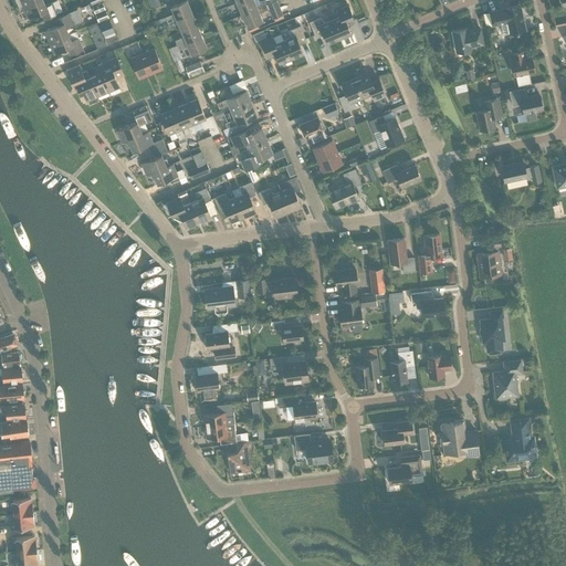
[(42,0),(39,0),(23,7),(28,18),(41,12),(43,19),(56,13),(52,2),(44,6),(42,0)]
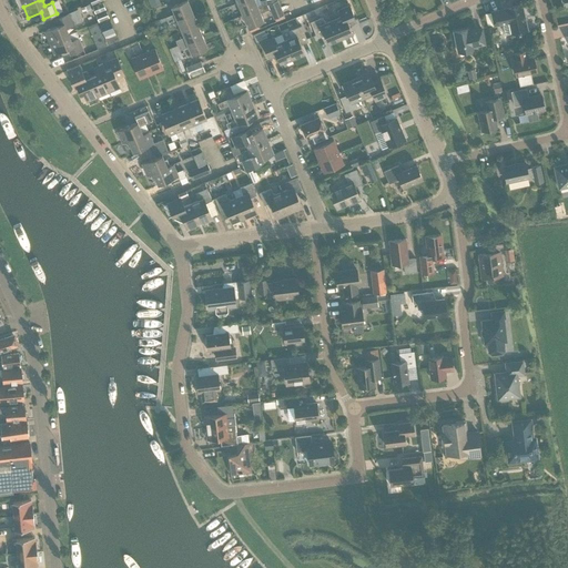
[(174,14),(165,18),(168,22),(192,12),(188,0),(171,7),(174,14)]
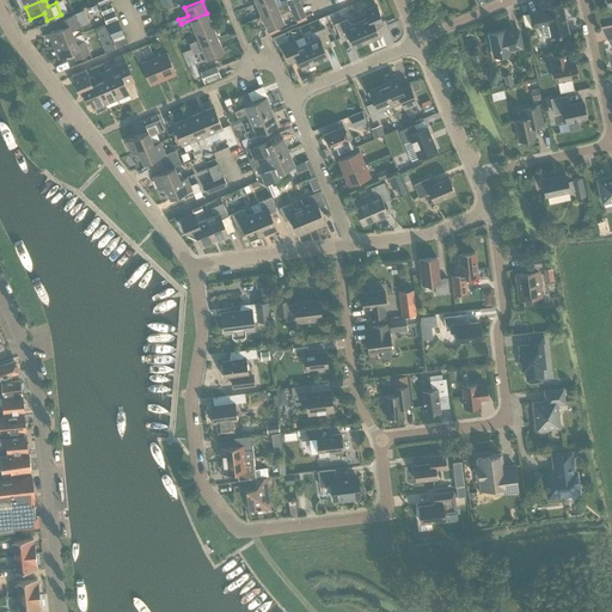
[(263,0),(256,4),(261,16),(287,5),(285,0),(283,0),(276,4),(274,0),(263,0)]
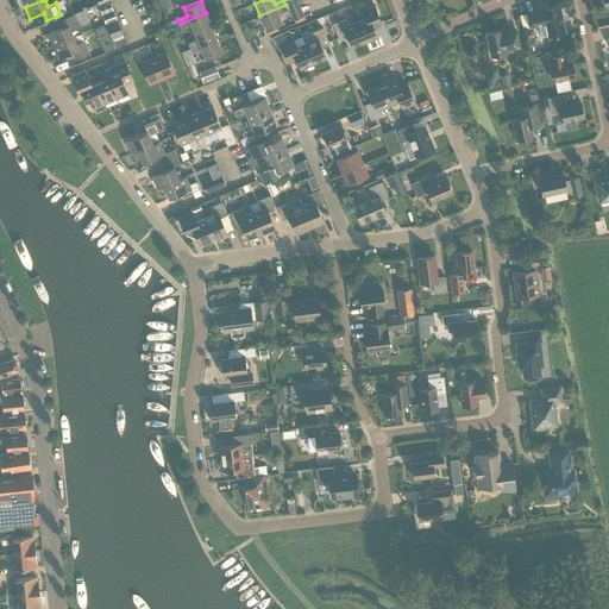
[(305,19),(297,0),(287,5),(295,23),(305,19)]
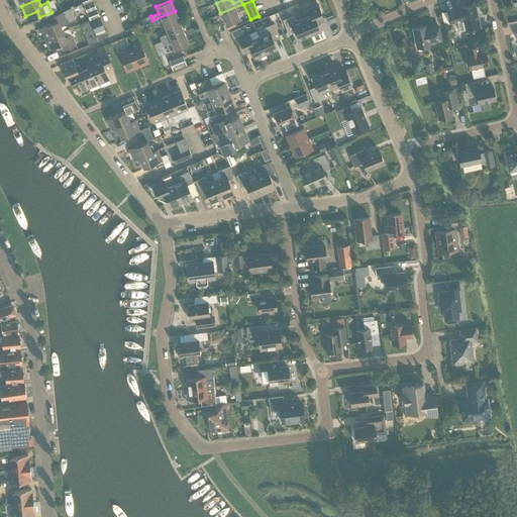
[(86,12),(96,9),(93,3),(84,7),(86,12)]
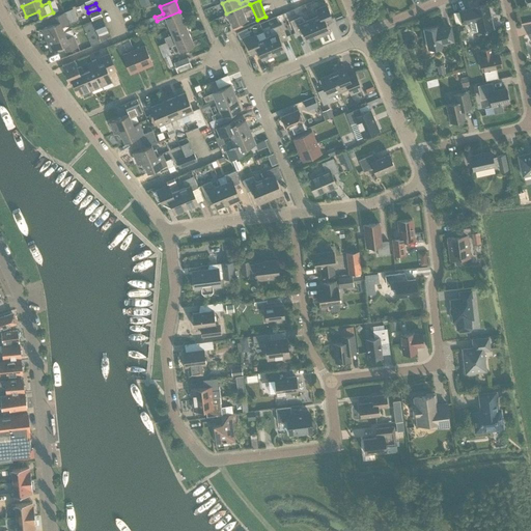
[(85,9),(83,4),(75,6),(77,12),(85,9)]
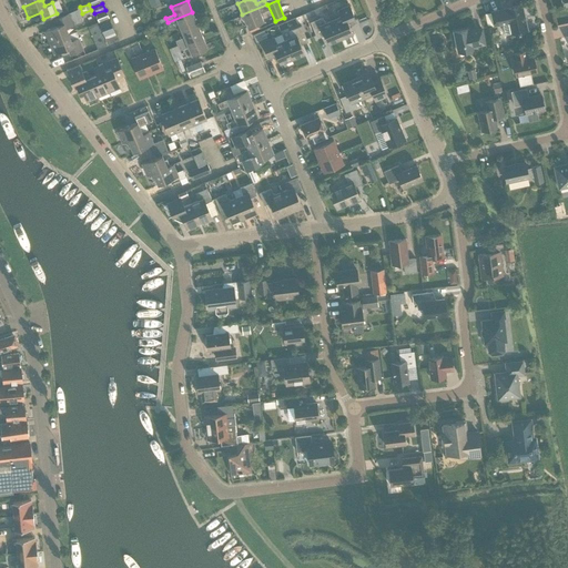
[(269,10),(266,4),(242,14),(247,27),(263,20),(260,13),(269,10)]
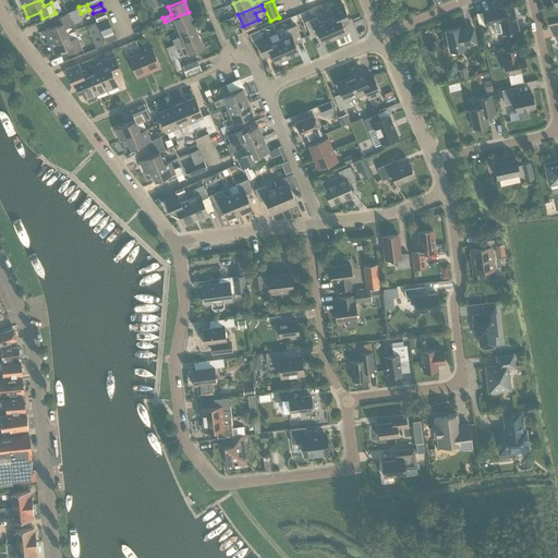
[(518,29),(512,4),(497,8),(497,9),(482,12),(485,25),(494,24),(496,35),(518,29)]
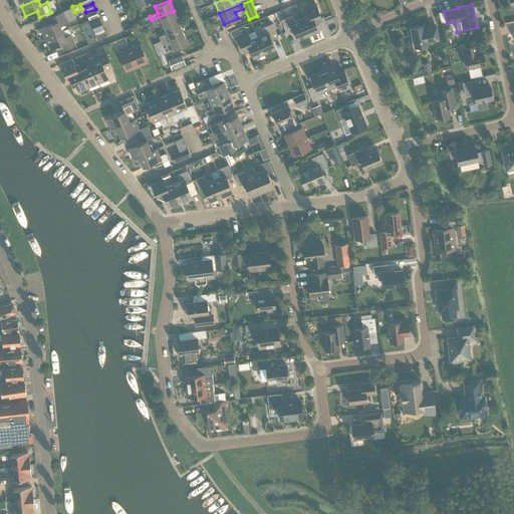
[(300,19),(308,36),(319,32),(314,21),(321,18),(316,5),(305,10),(307,16),(300,19)]
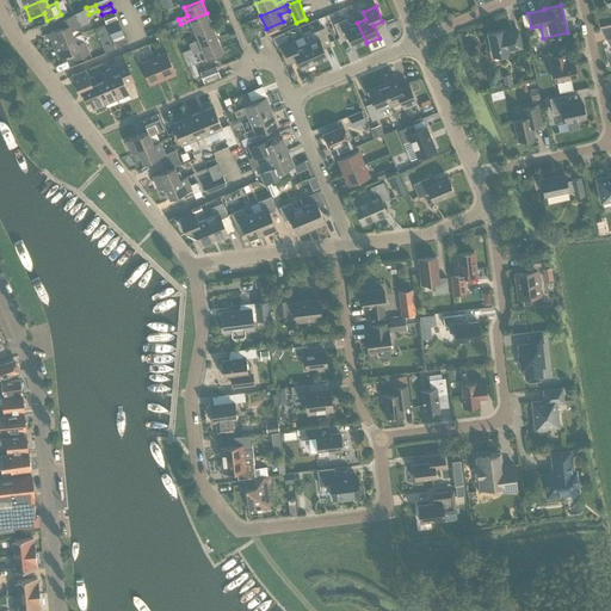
[(48,34),(53,45),(74,37),(71,30),(79,26),(88,23),(84,11),(74,14),(60,20),(62,28),(48,34)]
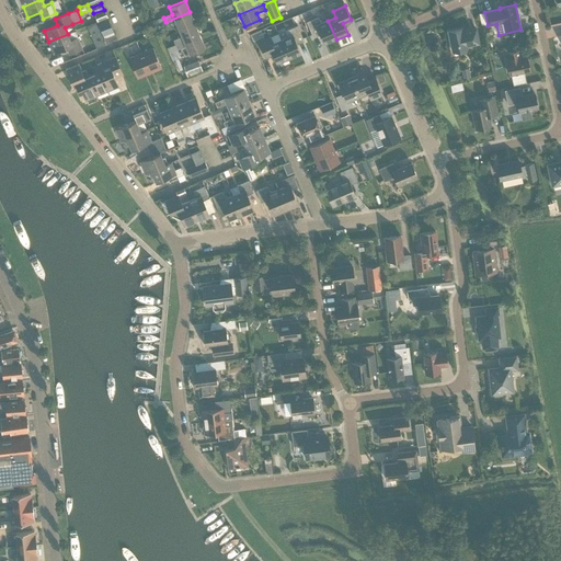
[(96,22),(107,18),(104,12),(94,15),(96,22)]
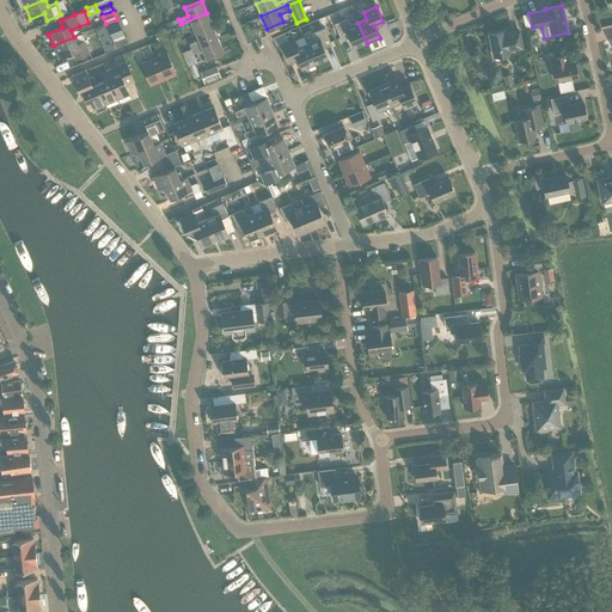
[(181,24),(183,30),(193,25),(195,32),(213,25),(207,13),(181,24)]
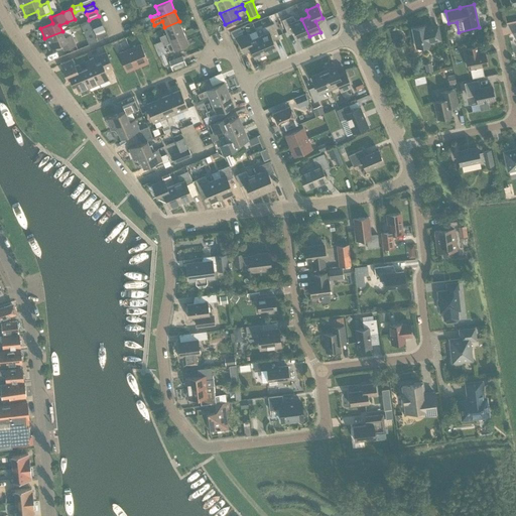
[(441,25),(447,24),(444,12),(438,13),(441,25)]
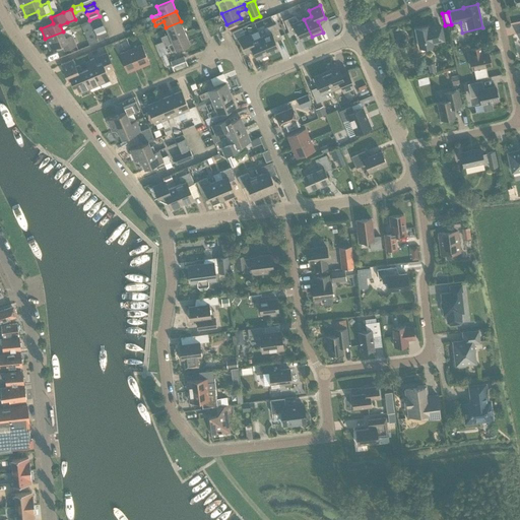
[(301,42),(312,37),(304,19),(298,21),(296,16),(283,20),(289,34),(296,30),(301,42)]
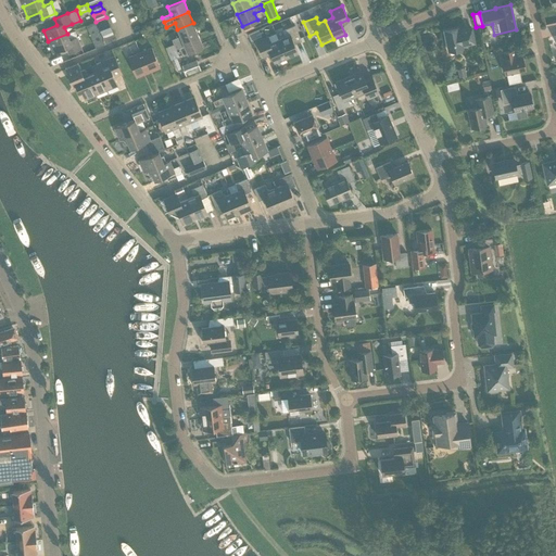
[(97,24),(99,30),(110,26),(106,21),(97,24)]
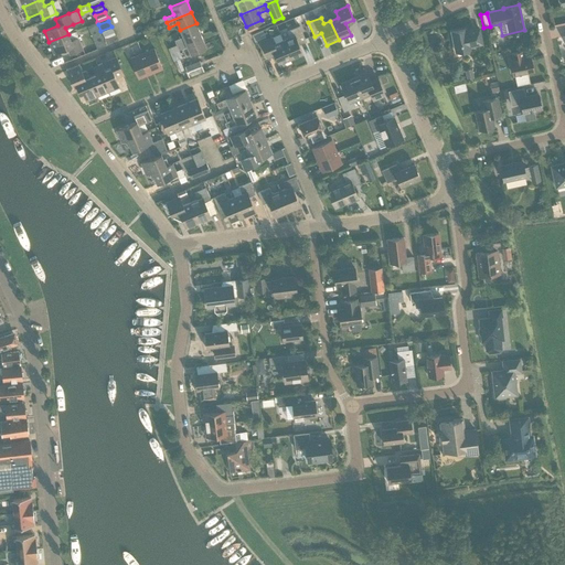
[(167,22),(157,27),(159,31),(169,28),(167,22)]
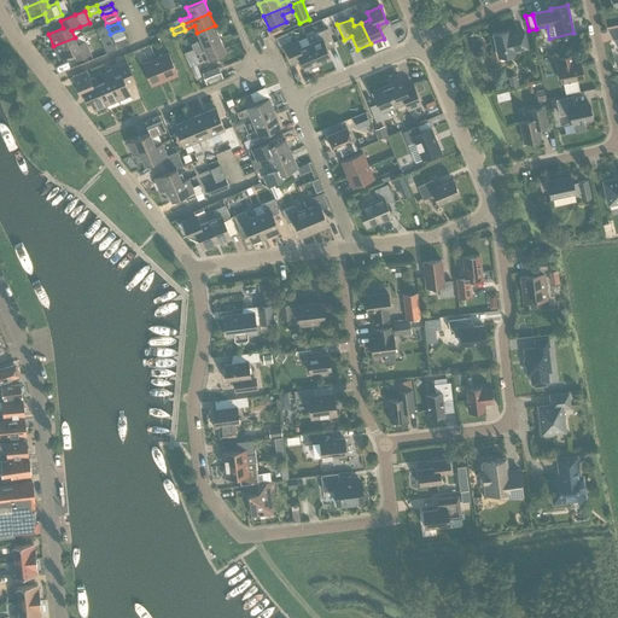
[(191,45),(192,50),(193,50),(220,39),(215,25),(197,33),(200,41),(191,45)]
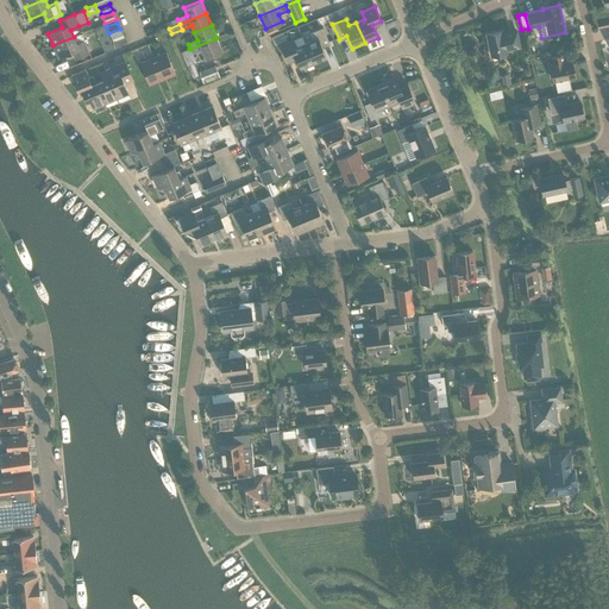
[(120,29),(108,33),(112,41),(123,36),(120,29)]
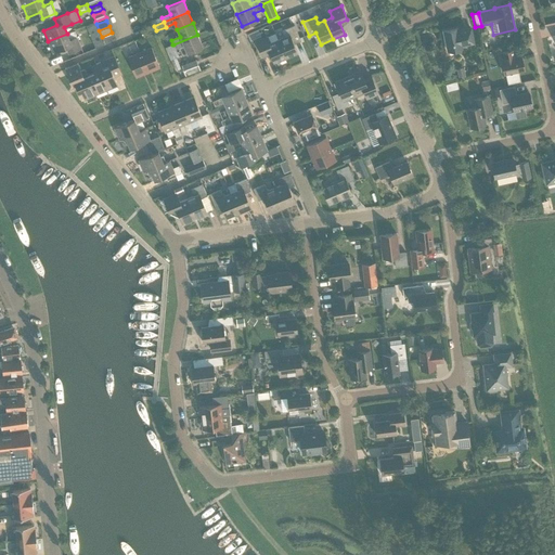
[(278,40),(286,60),(297,54),(293,42),(299,39),(294,26),(282,31),(285,37),(278,40)]
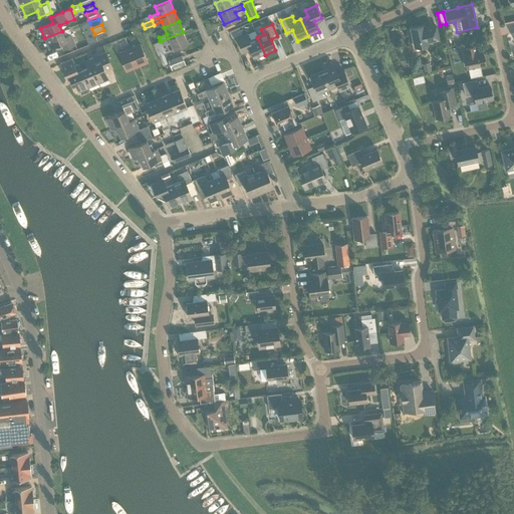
[(439,40),(436,26),(424,29),(424,26),(411,29),(415,47),(428,45),(427,42),(439,40)]
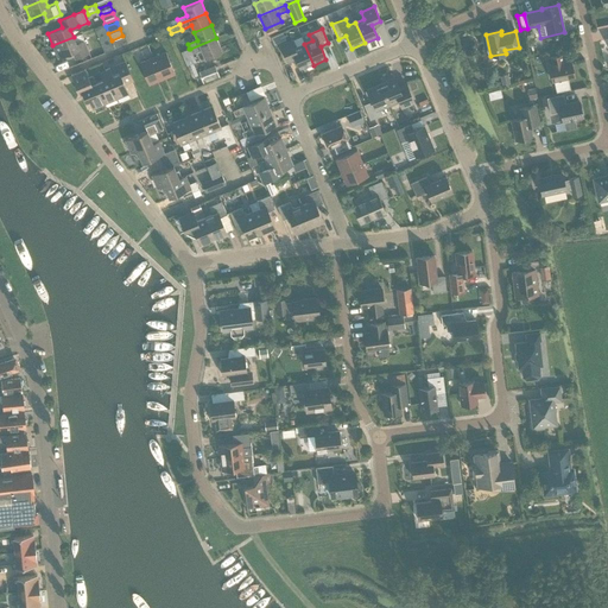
[(283,33),(271,38),(274,45),(286,40),(283,33)]
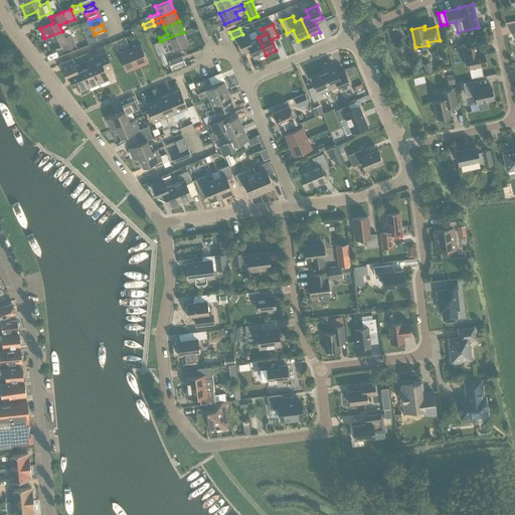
[(96,41),(92,30),(84,33),(89,44),(96,41)]
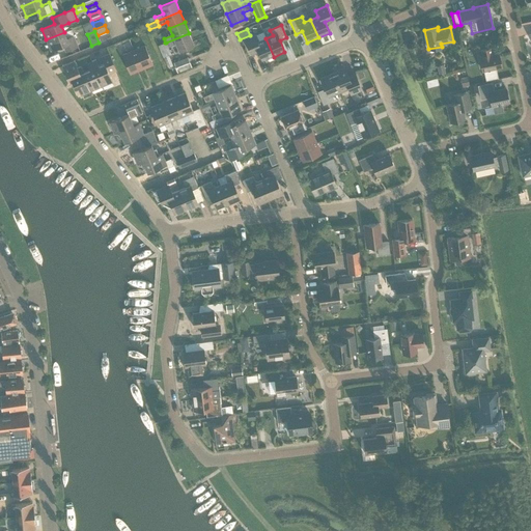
[(64,32),(46,39),(51,50),(63,45),(65,51),(78,46),(74,35),(66,38),(64,32)]
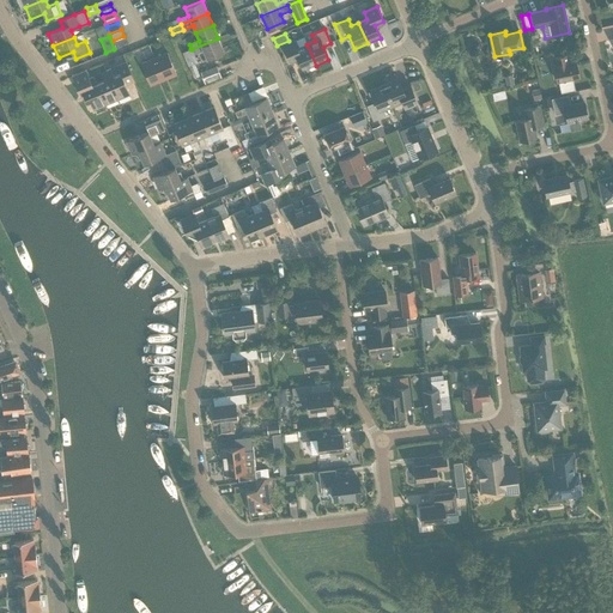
[(115,49),(127,44),(125,38),(113,43),(115,49)]
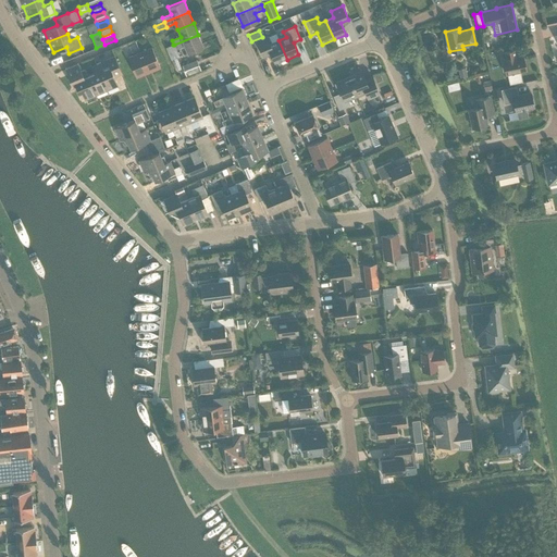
[(198,35),(174,45),(176,50),(184,46),(187,53),(202,47),(198,35)]
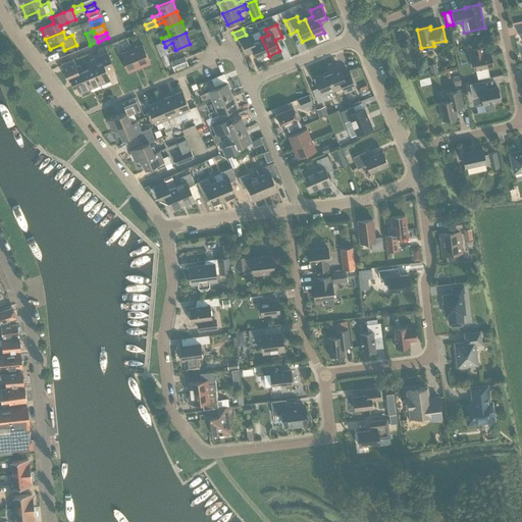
[(258,60),(269,56),(261,38),(255,41),(252,35),(241,40),(246,52),(253,49),(258,60)]
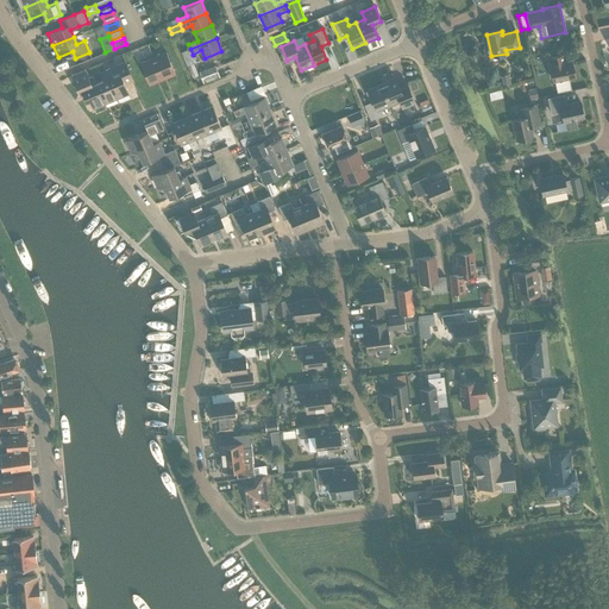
[(193,55),(190,49),(189,49),(181,52),(187,66),(195,62),(193,55)]
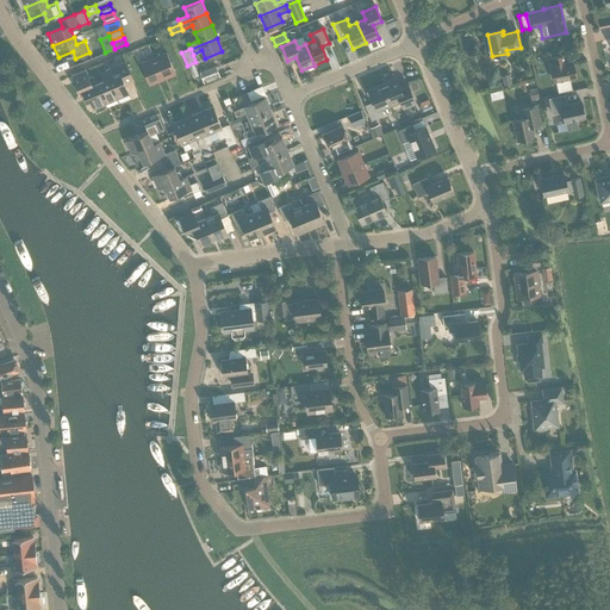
[(153,58),(162,80),(175,75),(166,53),(153,58)]
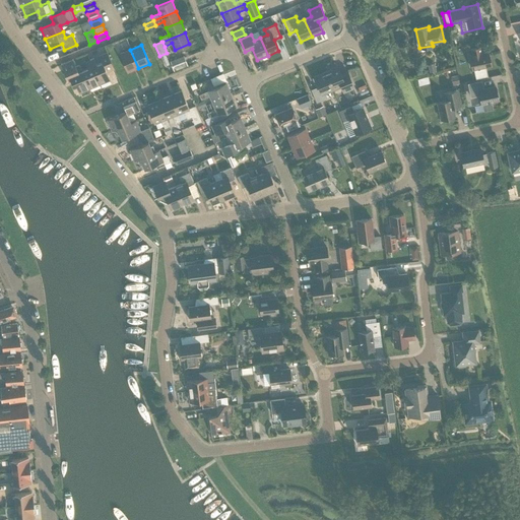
[(469,56),(472,70),(491,66),(488,52),(482,53),(481,47),(469,49),(470,56),(469,56)]
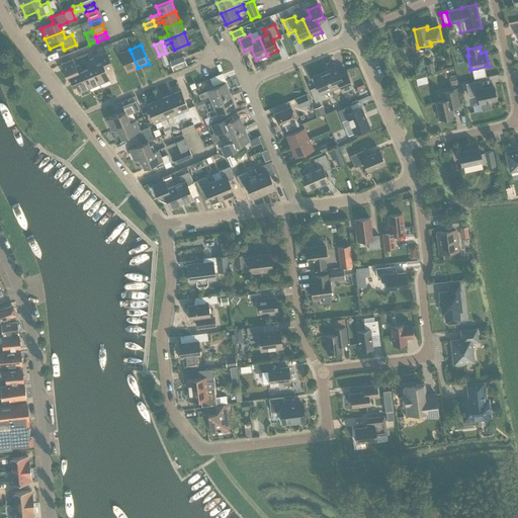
[(126,73),(138,68),(130,50),(118,54),(126,73)]
